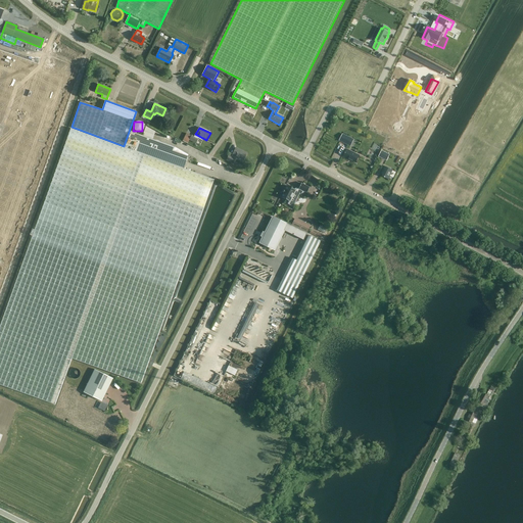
[(0,324),(0,384),(55,405),(72,359),(141,383),(214,180),(183,169),(188,156),(173,151),(175,147),(130,132),(125,147),(70,129),(0,324)]
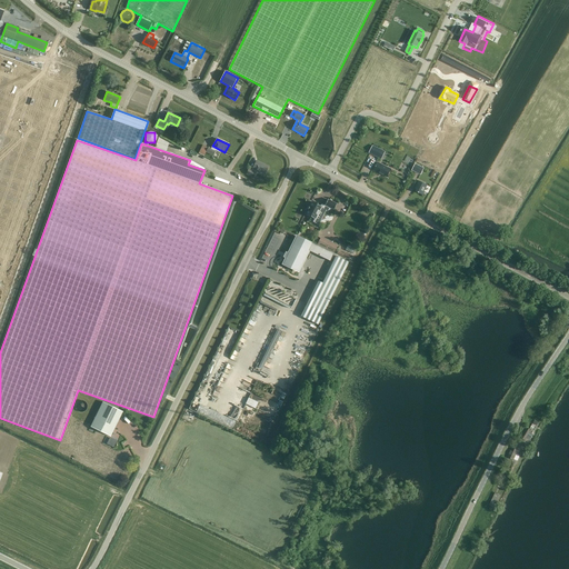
[(198,153),(205,157),(206,152),(213,156),(217,150),(208,147),(208,148),(202,145),(198,153)]
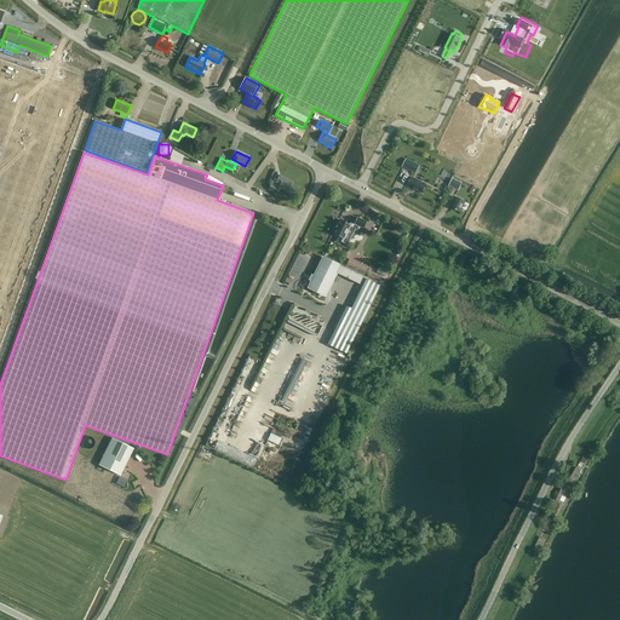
[(406,160),(401,168),(412,173),(415,165),(406,160)]
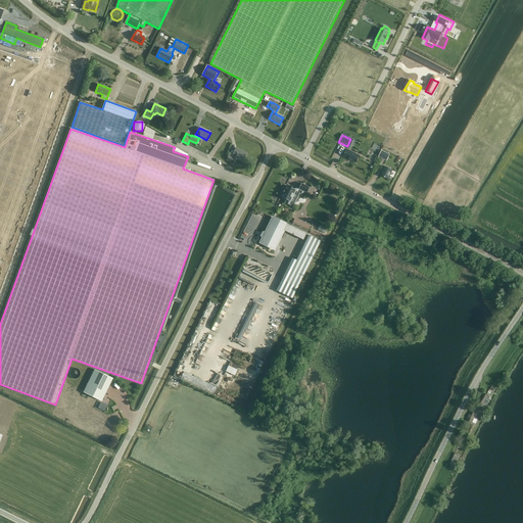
[(247,153),(236,148),(232,154),(243,160),(247,153)]
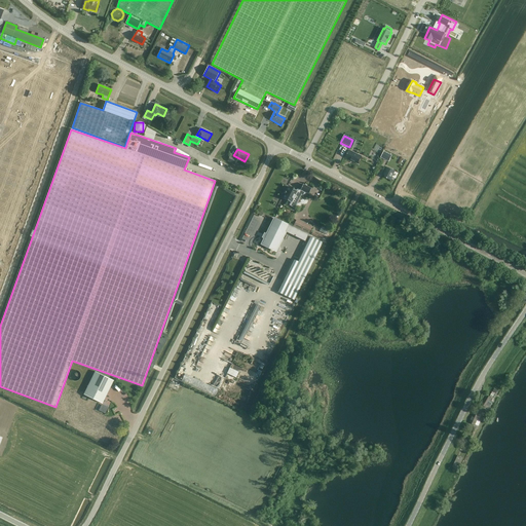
[(358,163),(362,156),(349,150),(345,157),(358,163)]
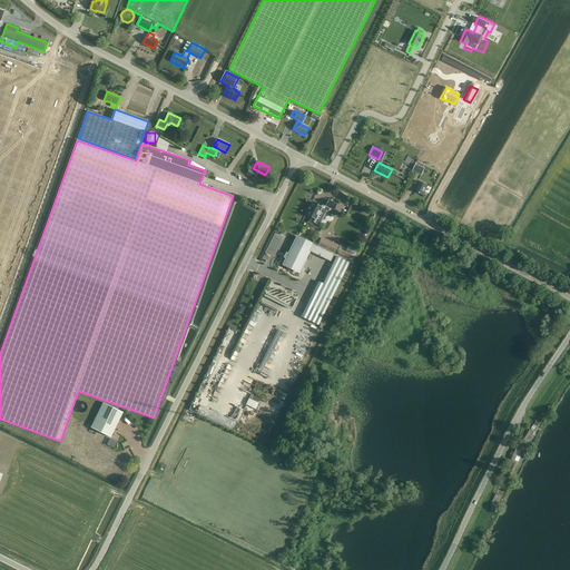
[(416,164),(413,170),(421,175),(425,168),(416,164)]
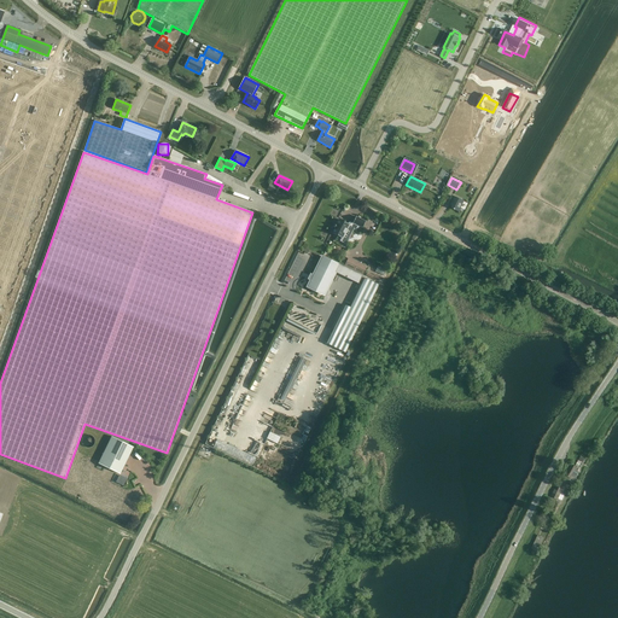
[(270,184),(267,190),(273,192),(275,193),(279,187),(270,184)]
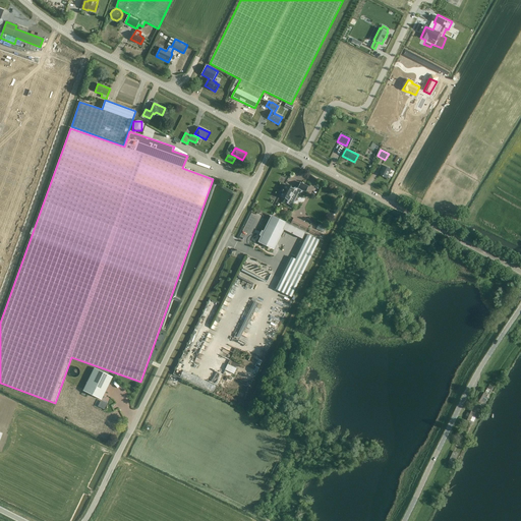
[(381,175),(387,178),(389,175),(392,177),(395,172),(383,166),(380,172),(382,173),(381,175)]
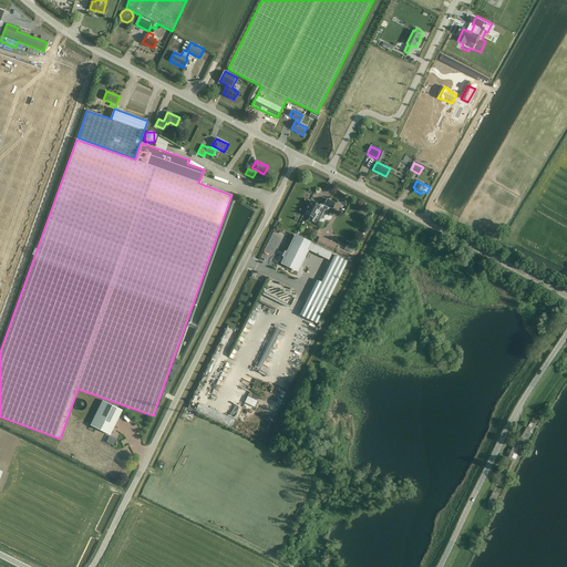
[(306,215),(313,218),(318,210),(328,207),(332,209),(336,204),(327,199),(323,205),(320,206),(311,202),(309,206),(307,209),(308,210),(306,215)]
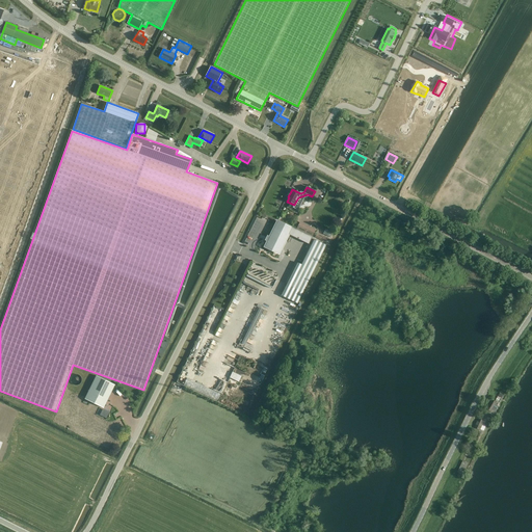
[(292,228),(277,221),(265,247),(278,254),(292,228)]
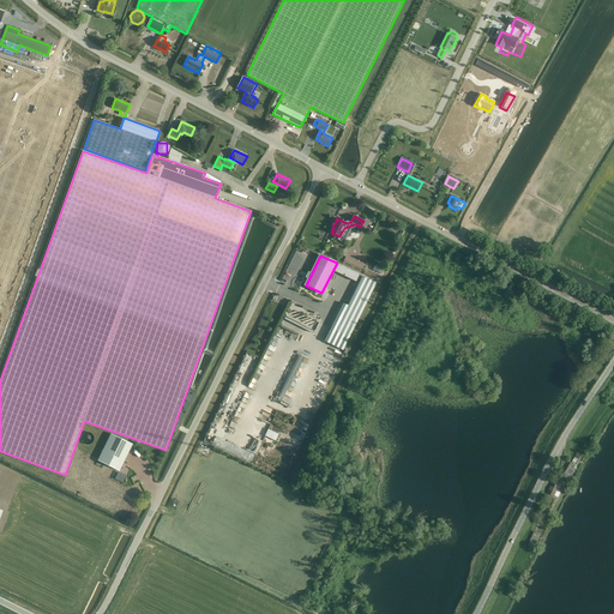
[(360,272),(363,266),(347,257),(343,264),(360,272)]
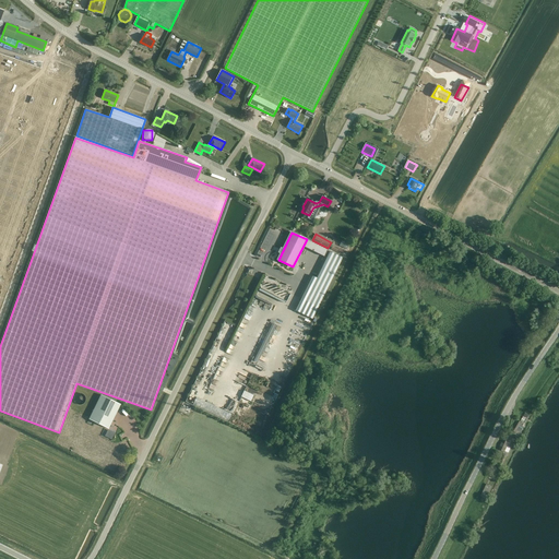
[(312,276),(295,311),(312,319),(343,258),(330,251),(317,278),(312,276)]
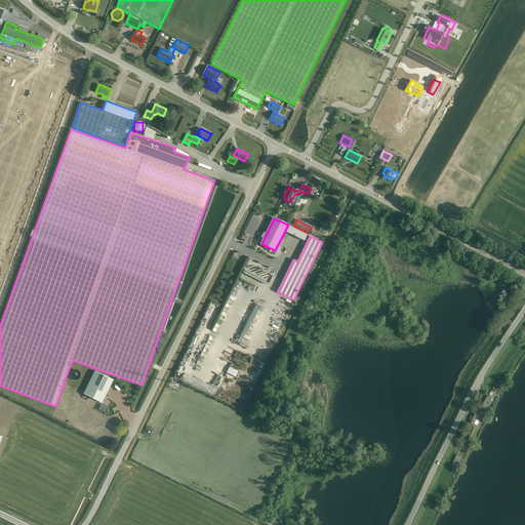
[(226,372),(236,376),(238,370),(229,366),(226,372)]
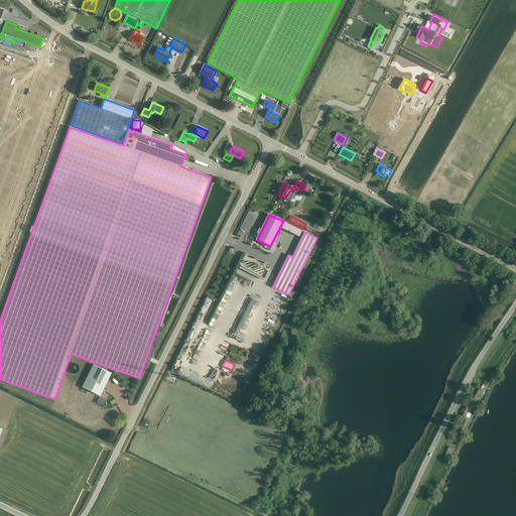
[(82,387),(100,396),(111,373),(93,365),(82,387)]
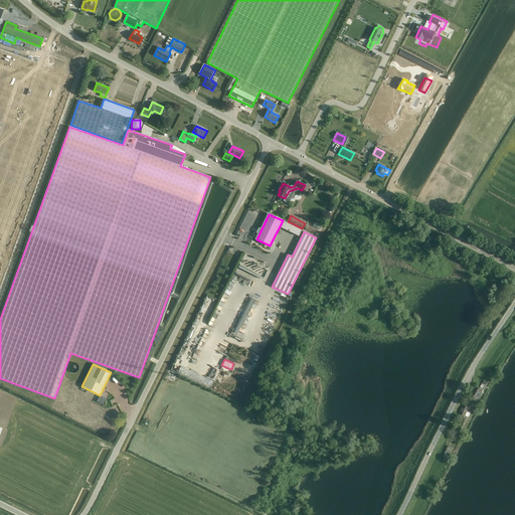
[(180,366),(177,373),(210,388),(213,382),(180,366)]
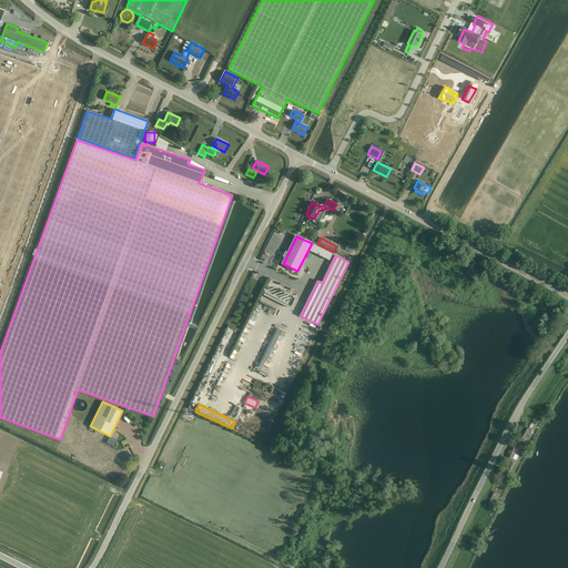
[(527,437),(529,433),(531,429),(526,426),(519,436),(525,440),(527,437)]
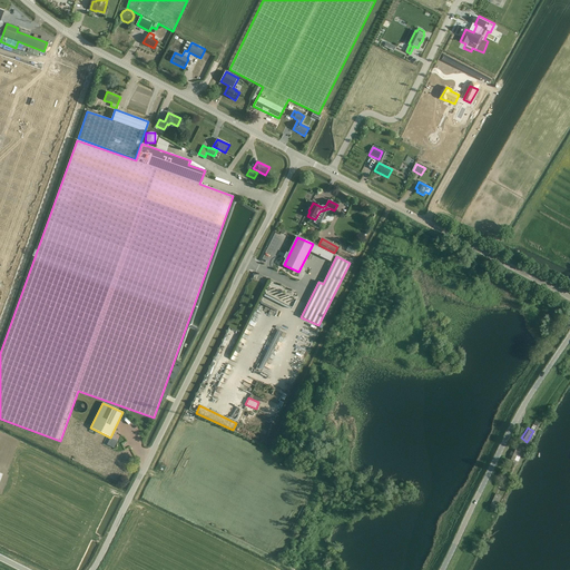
[(521,452),(513,449),(509,458),(514,461),(518,462),(519,462),(521,458),(520,457),(519,455),(521,452)]
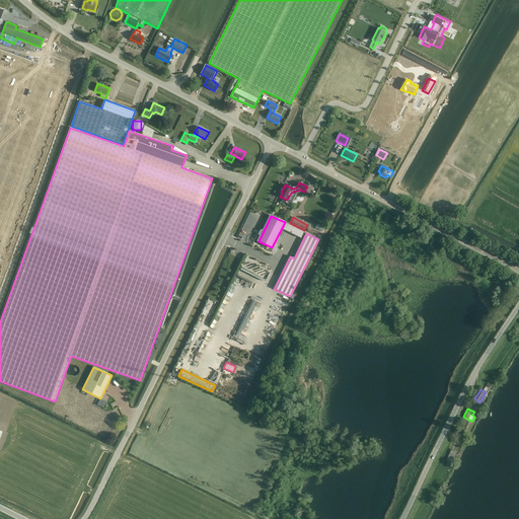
[(451,463),(456,452),(451,449),(446,460),(451,463)]
